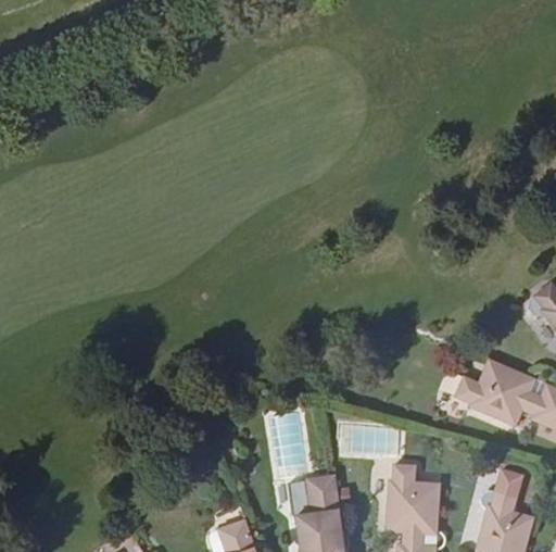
[(555,289),(550,281),(531,295),(534,298),(532,300),(555,331),(555,289)]
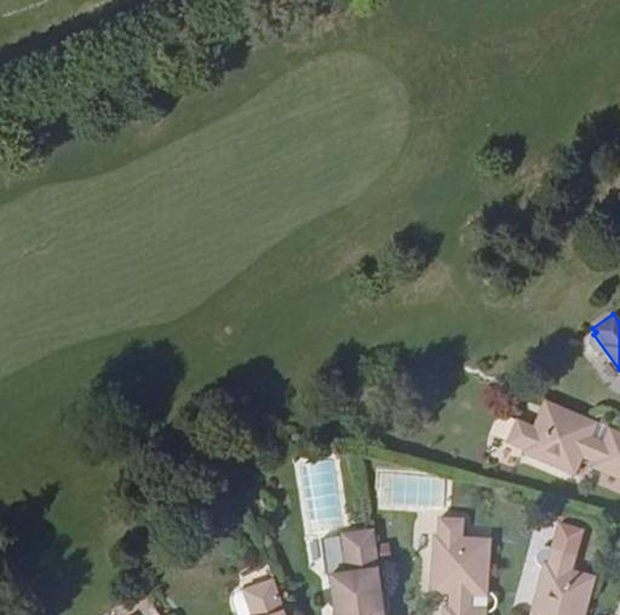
[(596,421),(546,400),(535,425),(520,419),(509,443),(526,450),(522,459),(575,482),(586,460),(596,464),(593,470),(619,480),(619,431),(615,429),(596,421)]
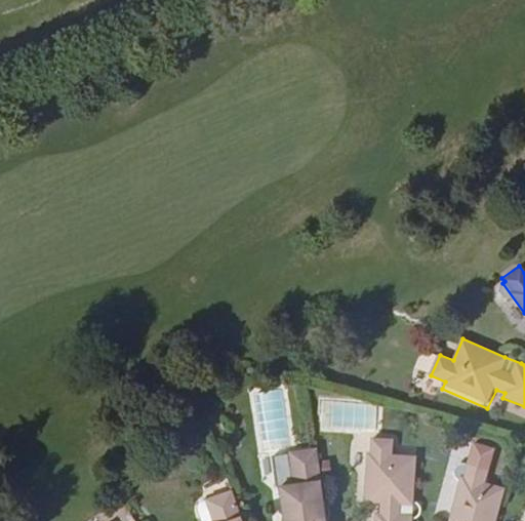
[(410,520),(411,517),(412,498),(414,455),(392,453),(393,437),(371,435),(370,452),(367,451),(364,502),(380,504),(380,513),(375,512),(373,520),(410,520)]
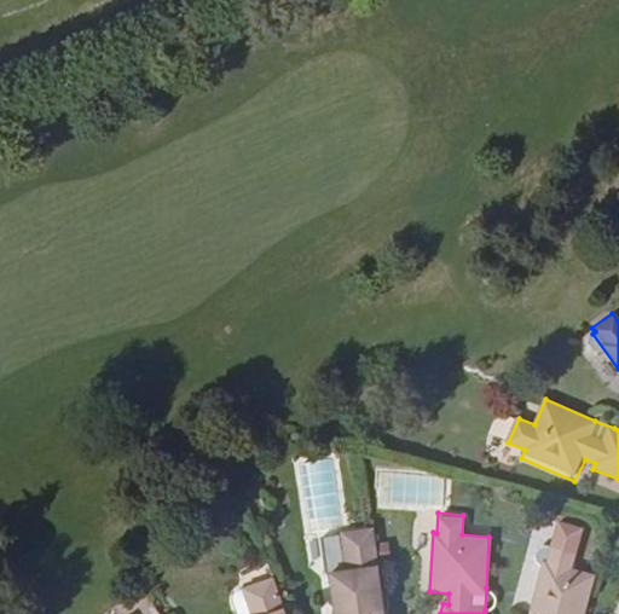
[(380,588),(372,529),(339,533),(340,537),(337,537),(333,539),(330,544),(331,549),(335,552),(339,555),(342,555),(345,572),(328,574),(331,607),(342,606),(341,613),(383,613),(385,613),(380,588)]
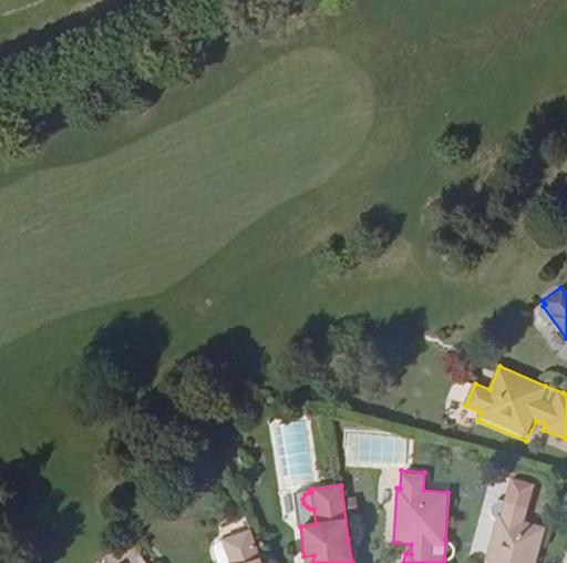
[(533,562),(544,525),(523,520),(527,504),(501,497),(500,502),(483,560),(494,562),(533,562)]
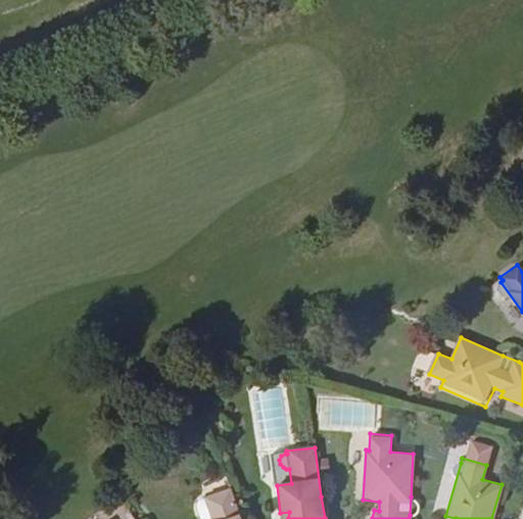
[(241,518),(228,478),(200,488),(210,518),(241,518)]
